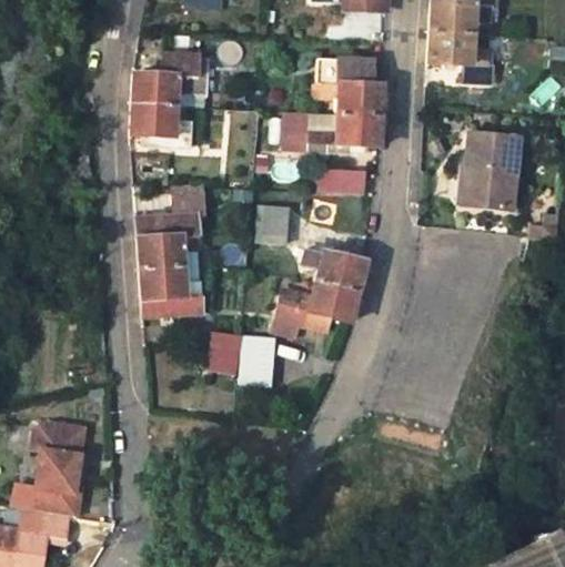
[(385,12),(385,0),(343,0),(343,9),(385,12)]
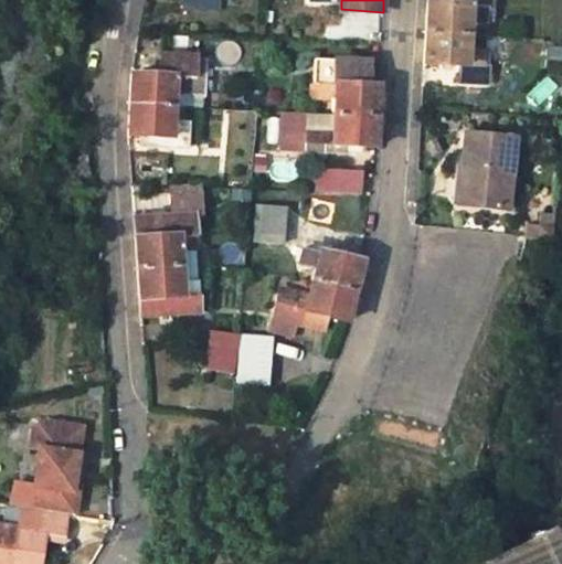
[(428,0),(427,18),(426,31),(467,34),(469,20),(487,21),(488,6),(495,7),(495,0),(464,0),(464,4),(428,0)]
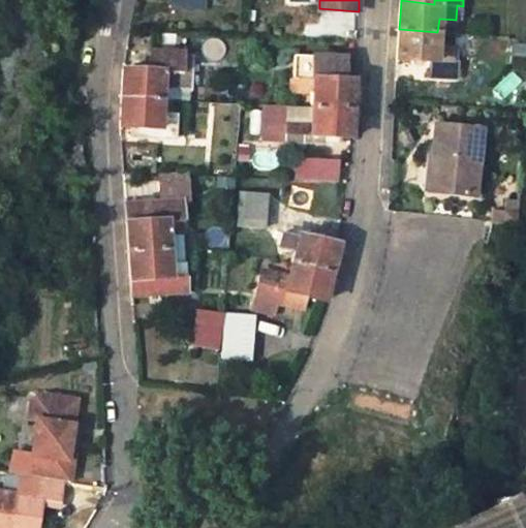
[(436,45),(437,32),(399,29),(399,44),(398,57),(429,60),(428,76),(458,79),(459,61),(452,60),(454,48),(436,45)]
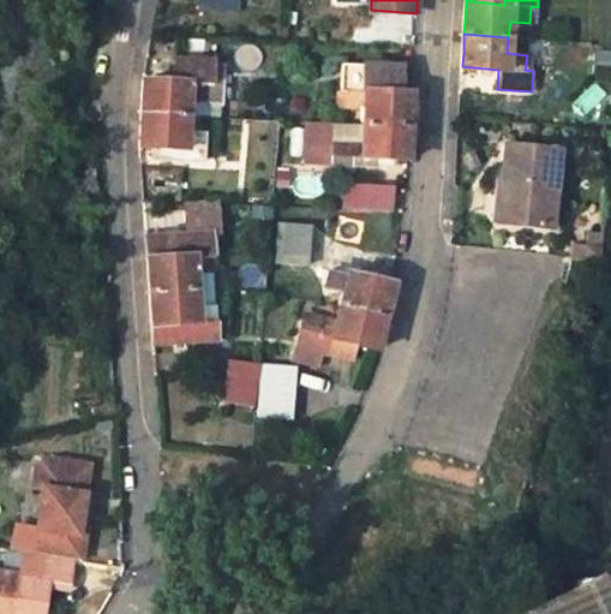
[(186,59),(202,59),(202,39),(187,39),(186,59)]
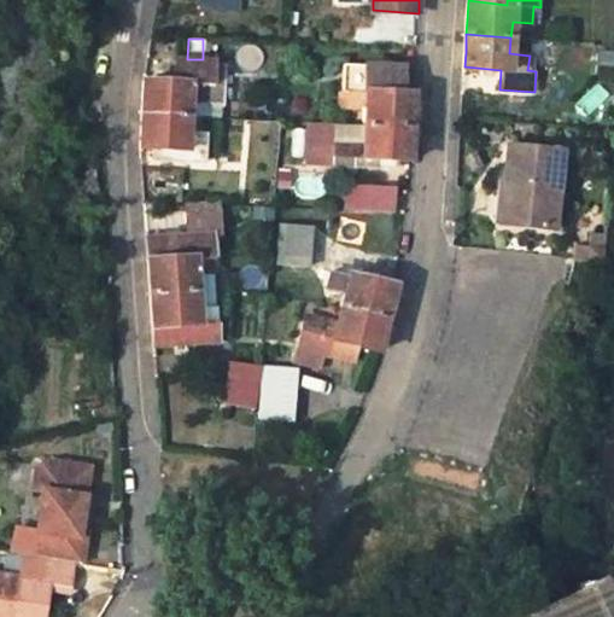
[(145,81),(144,98),(144,116),(191,117),(192,102),(226,103),(228,65),(182,63),(181,83),(145,81)]
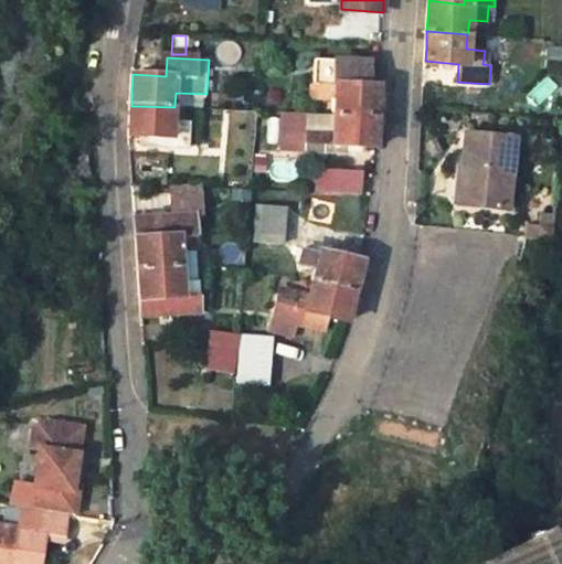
[(336,99),(336,114),(378,116),(379,99),(379,86),(368,85),(368,64),(316,62),(314,98),(336,99)]
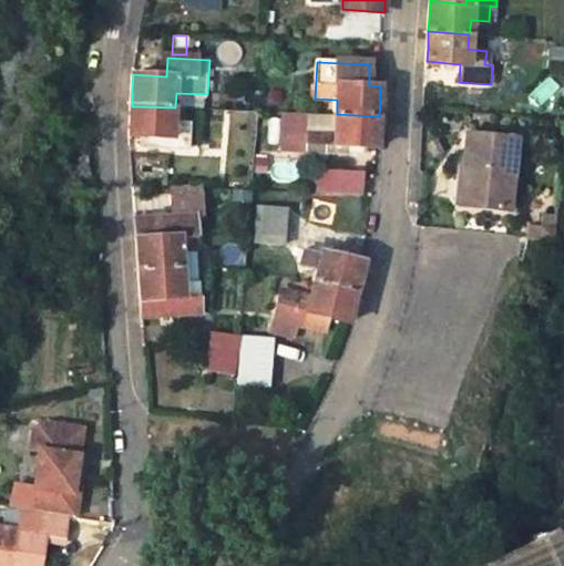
[(206,109),(207,94),(176,93),(175,107),(206,109)]
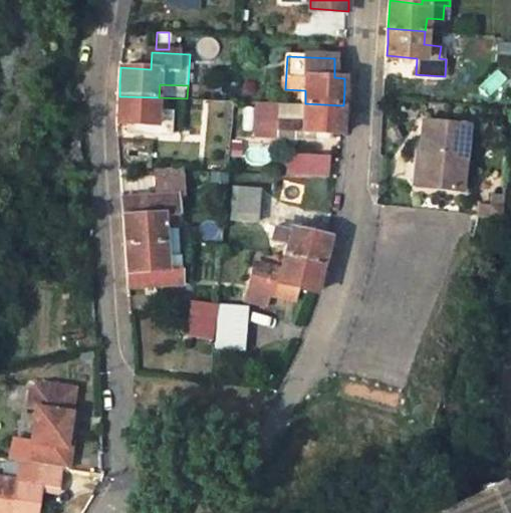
[(159,97),(119,96),(118,110),(118,122),(137,124),(137,134),(173,136),(174,111),(158,110),(159,97)]
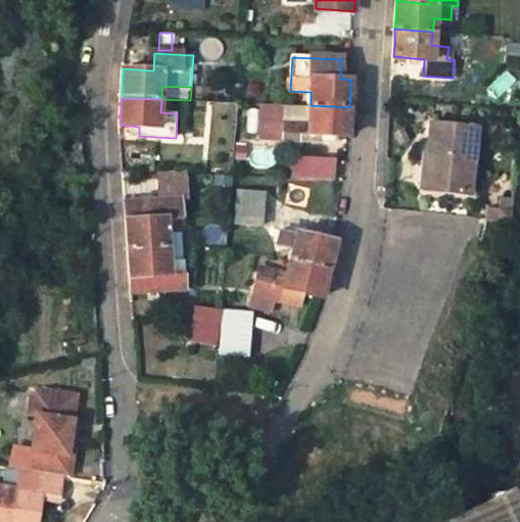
[(284,105),(263,104),(262,138),(283,139),(284,105)]
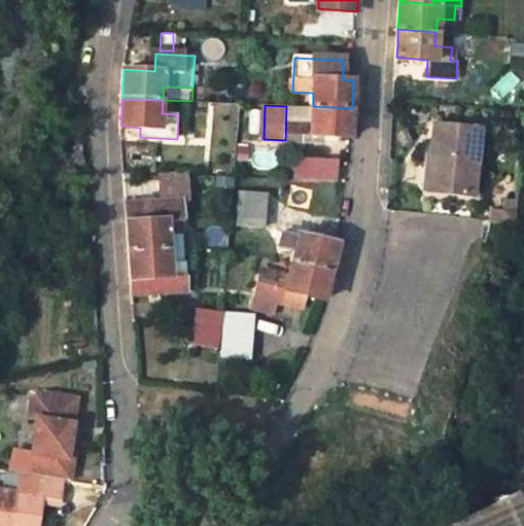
[(349,136),(351,120),(352,108),(313,106),(312,121),(286,119),(285,142),(322,145),(322,142),(335,142),(335,135),(349,136)]
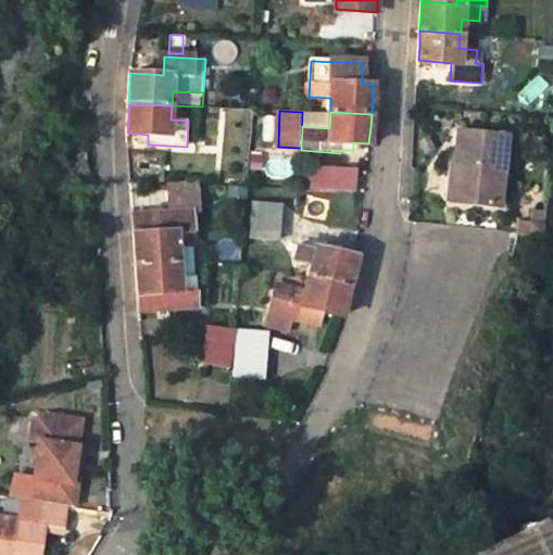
[(460,125),(455,163),(461,163),(459,201),(502,204),(508,129),(460,125)]
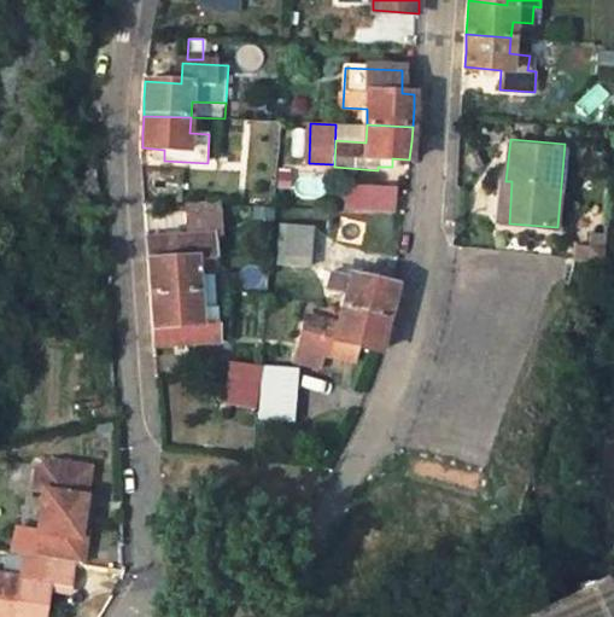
[(512,181),(506,181),(497,180),(493,222),(509,223),(512,181)]
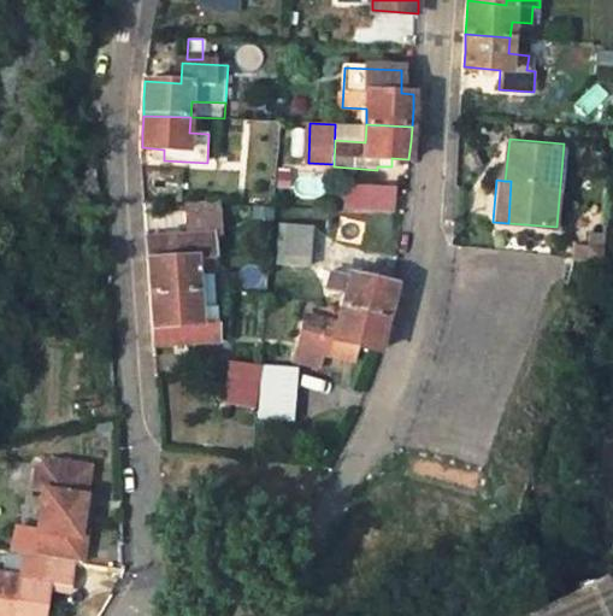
[(364,185),(363,210),(396,212),(398,188),(364,185)]
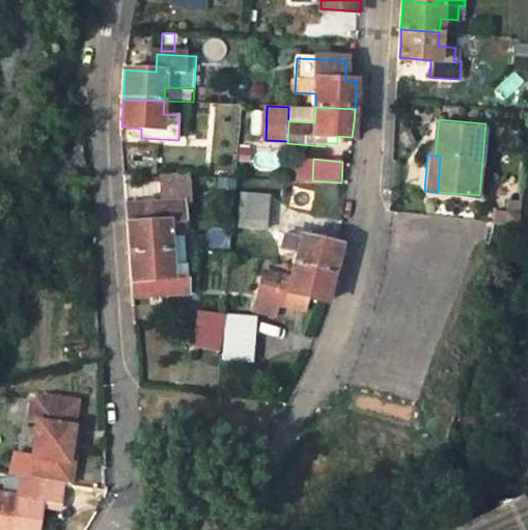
[(171,222),(188,221),(191,220),(191,204),(201,203),(199,176),(172,174),(173,203),(127,206),(129,238),(130,252),(172,250),(172,234),(171,222)]
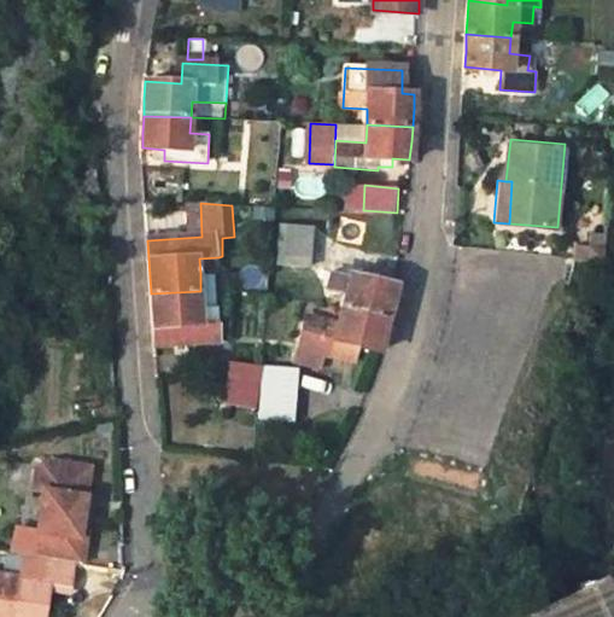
[(276,266),(308,268),(311,228),(280,226),(276,266)]
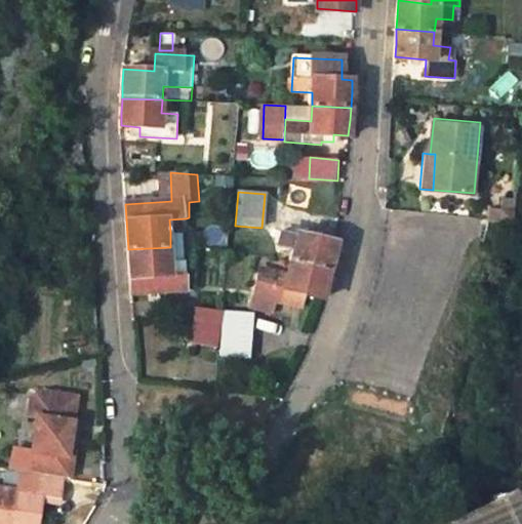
[(505,198),(504,209),(491,208),(490,219),(516,223),(517,210),(518,199),(505,198)]
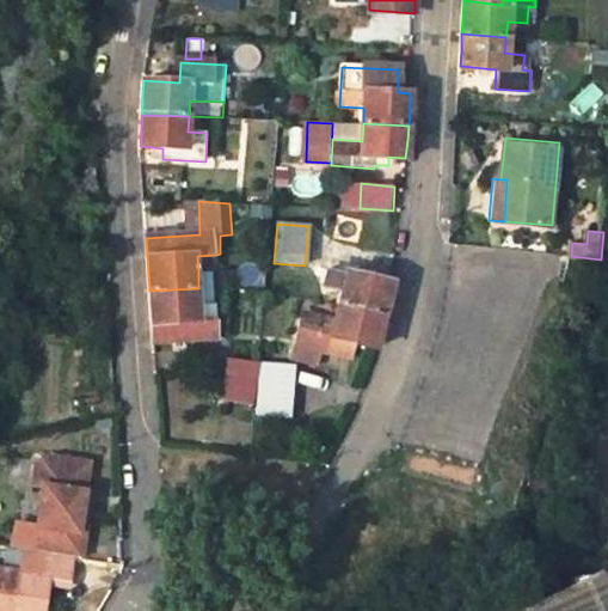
[(217,268),(216,255),(197,256),(198,270),(217,268)]
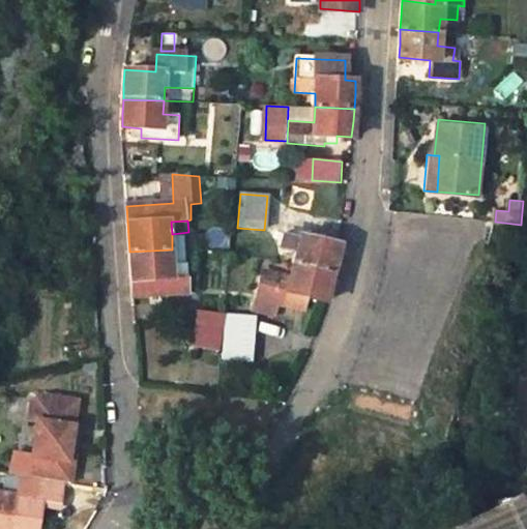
[(283,244),(299,248),(302,235),(286,231),(283,244)]
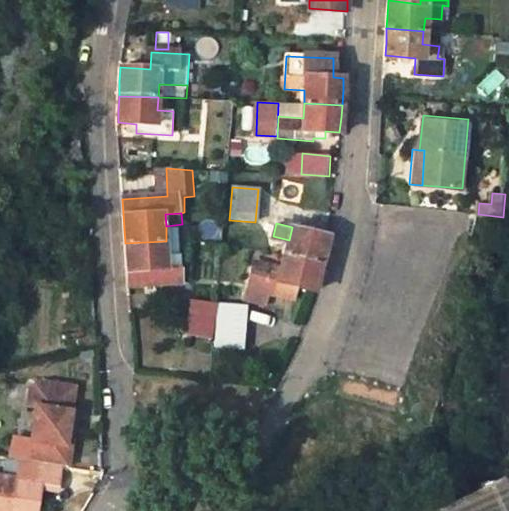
[(329,236),(292,227),(289,240),(285,254),(321,263),(324,253),(329,236)]
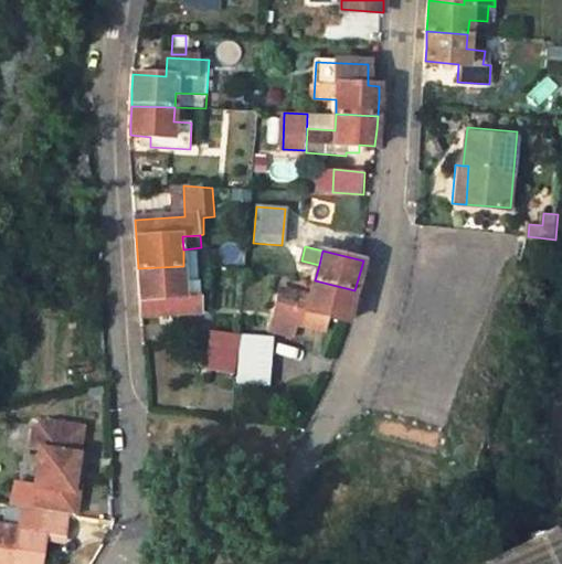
[(186,296),(184,282),(184,266),(183,266),(138,268),(139,285),(141,318),(203,315),(203,296),(186,296)]
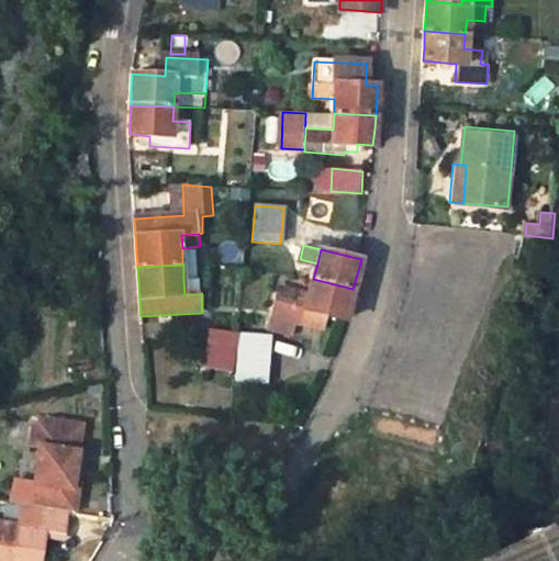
[(201,279),(183,280),(185,294),(202,294),(201,279)]
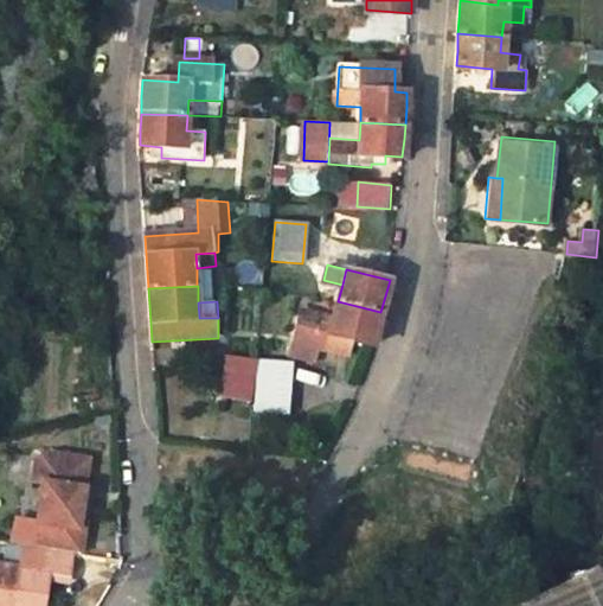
[(372,343),(376,329),(380,312),(338,301),(334,317),(302,308),(289,355),(315,362),(320,345),(350,353),(355,338),(372,343)]
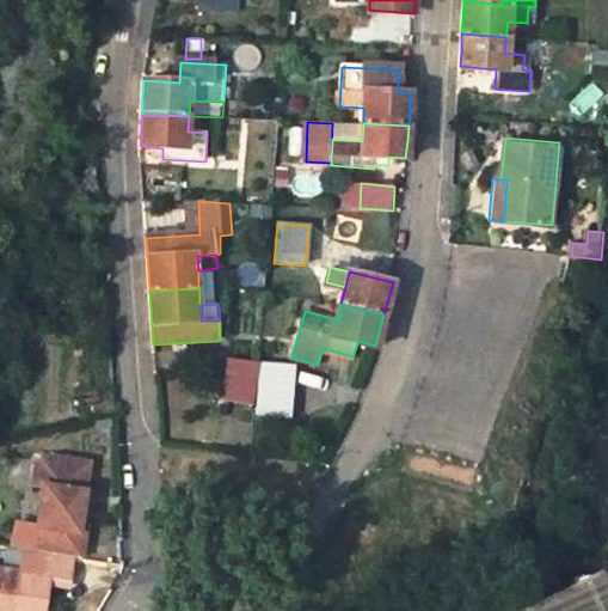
[(256,402),(258,362),(229,358),(223,396),(256,402)]
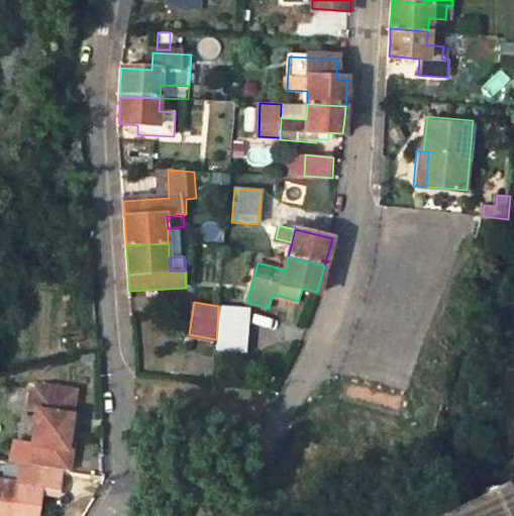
[(220,348),(245,350),(246,307),(221,306),(220,348)]
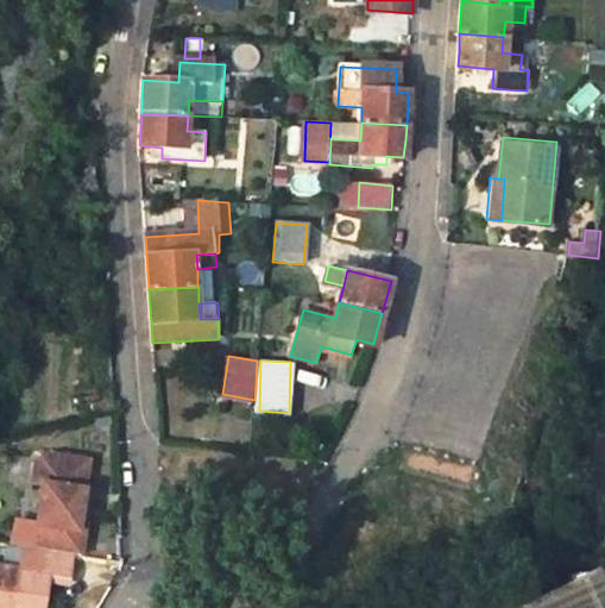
[(82,528),(89,488),(81,487),(84,458),(51,452),(41,456),(30,520),(42,522),(38,546),(75,552),(83,553),(88,528),(82,528)]
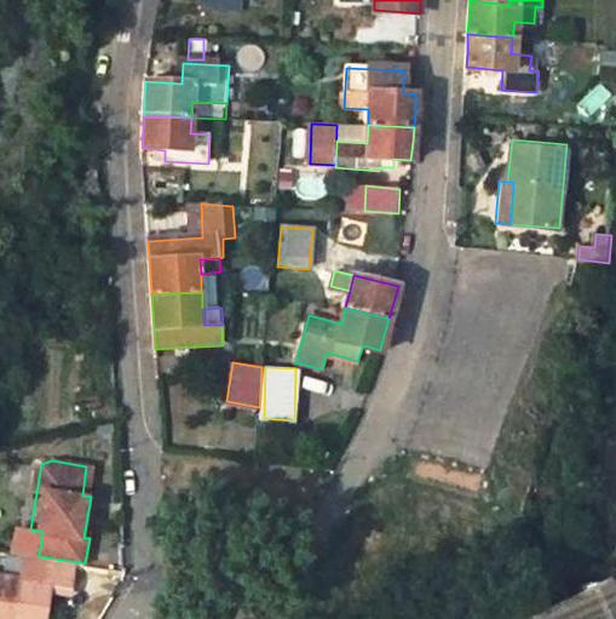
[(82,496),(91,497),(95,468),(86,466),(82,496)]
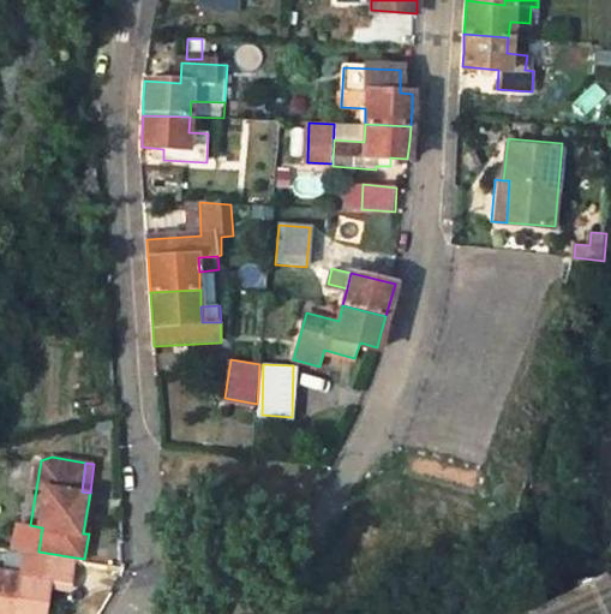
[(0,570),(0,613),(45,613),(51,580),(72,583),(76,558),(39,552),(25,549),(22,573),(0,570)]
